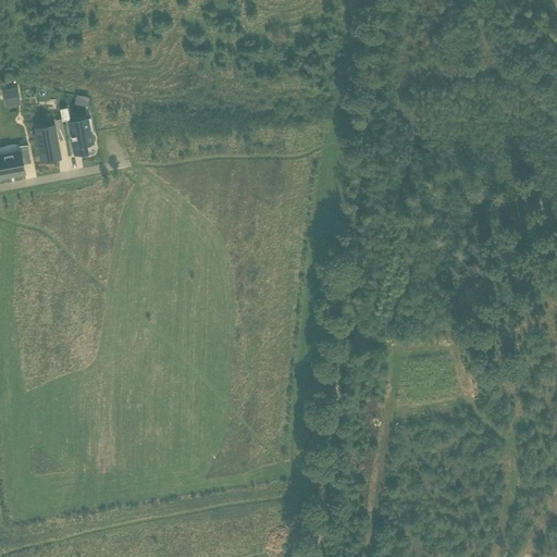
[(69,110),(61,111),(62,118),(62,119),(62,121),(71,120),(70,118),(69,110)]
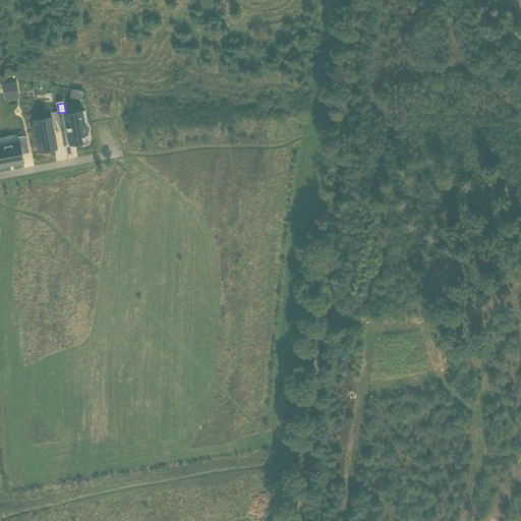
[(84,111),(65,115),(70,145),(79,142),(78,136),(88,134),(85,123),(88,122),(84,111)]
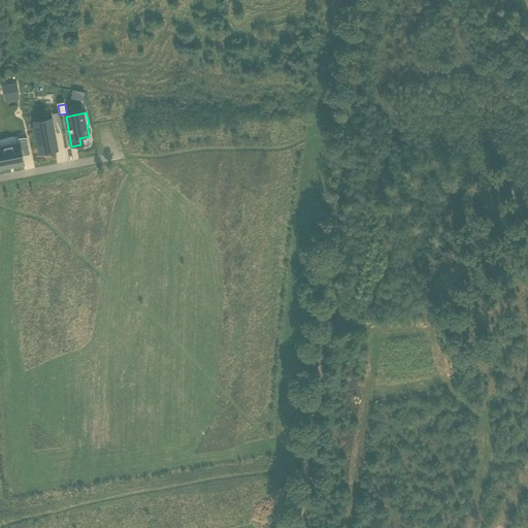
[(60,118),(54,119),(57,133),(62,132),(60,118)]
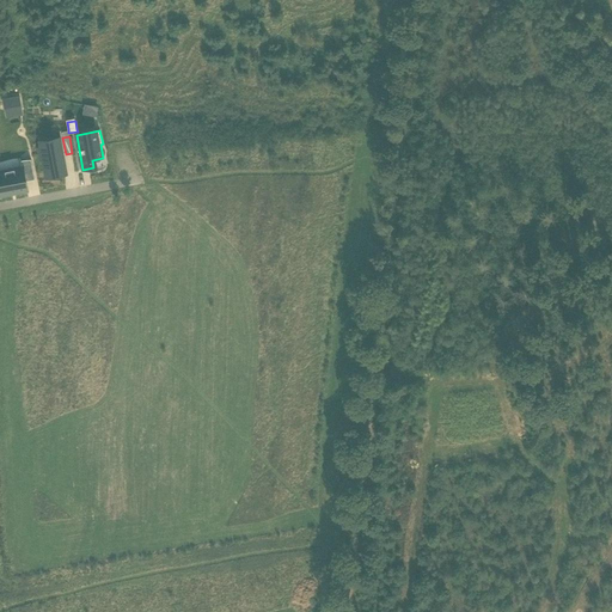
[(61,144),(38,147),(41,159),(43,158),(47,177),(67,173),(61,144)]
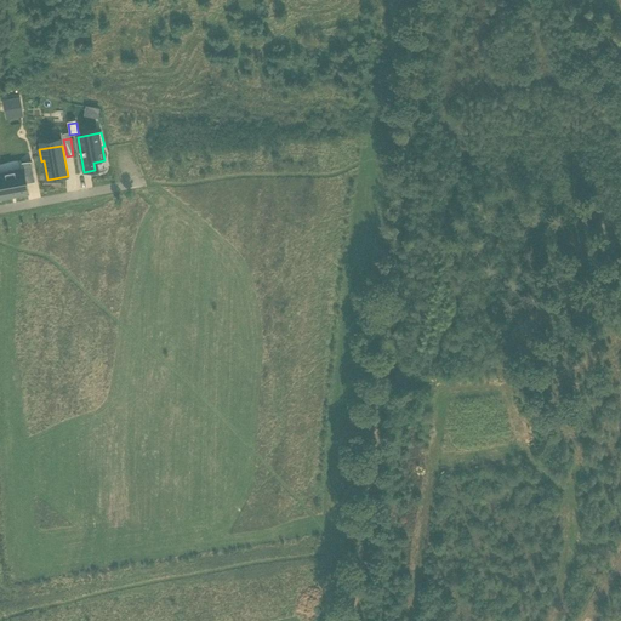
[(6,182),(0,182),(0,198),(28,193),(24,176),(34,174),(32,161),(21,164),(22,170),(13,171),(5,174),(6,182)]
